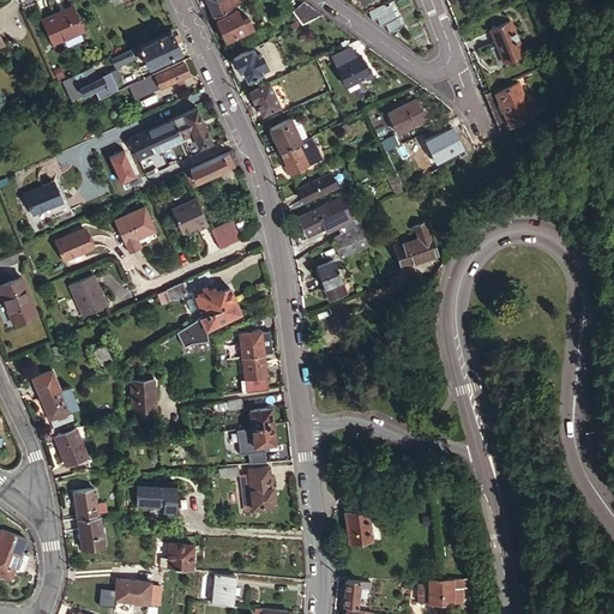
[(204,0),(214,18),(247,2),(246,0),(204,0)]
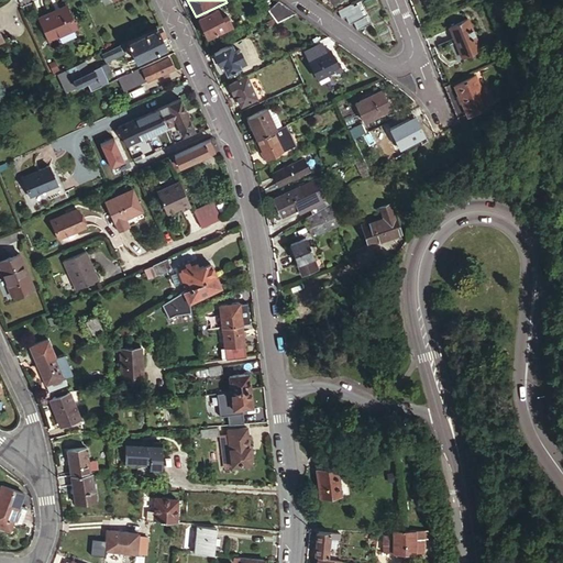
[(275,24),(296,15),(278,2),(267,10),(275,24)]
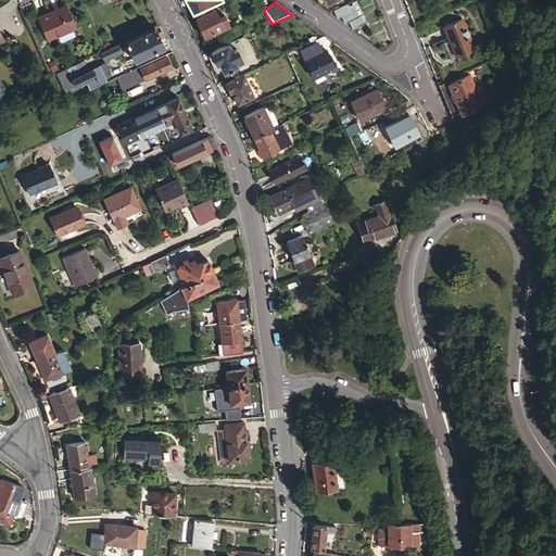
[(351,3),(336,10),(340,19),(343,17),(346,24),(352,23),(355,32),(371,26),(367,17),(362,20),(356,7),(352,9),(351,3)]
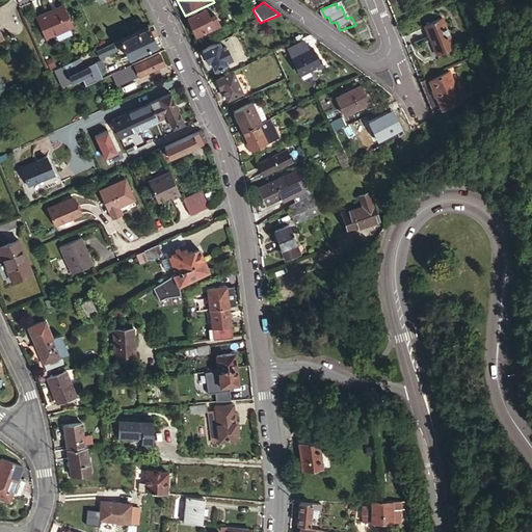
[(71,27),(60,4),(32,18),(43,40),(71,27)]
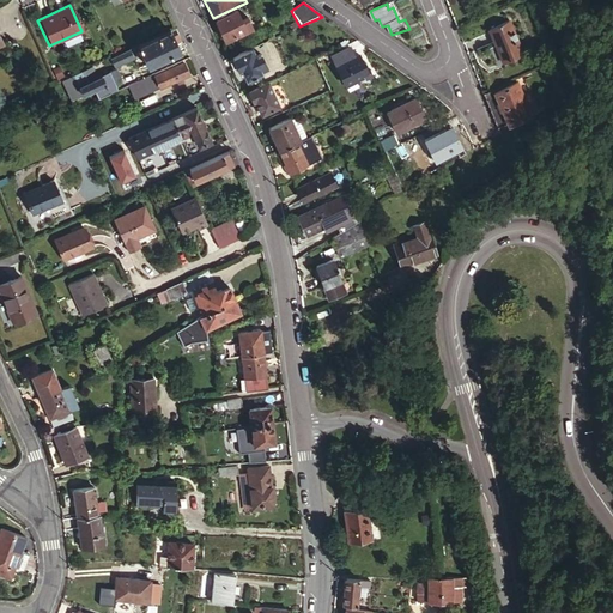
[(241,23),(236,12),(214,22),(225,44),(252,31),(248,20),(241,23)]
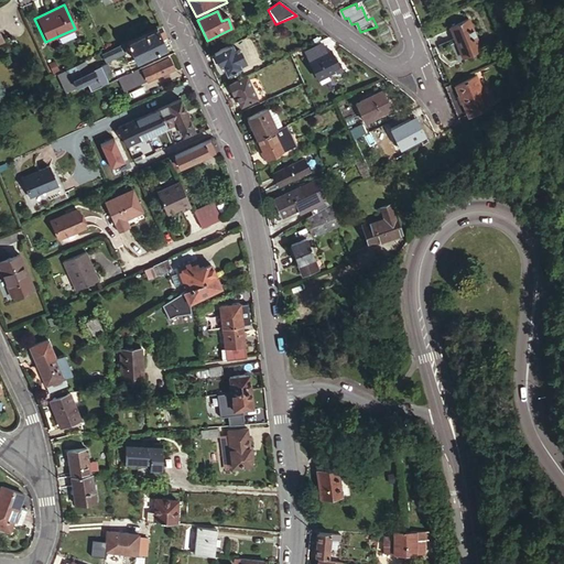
[(480,50),(468,21),(449,29),(463,58),(480,50)]
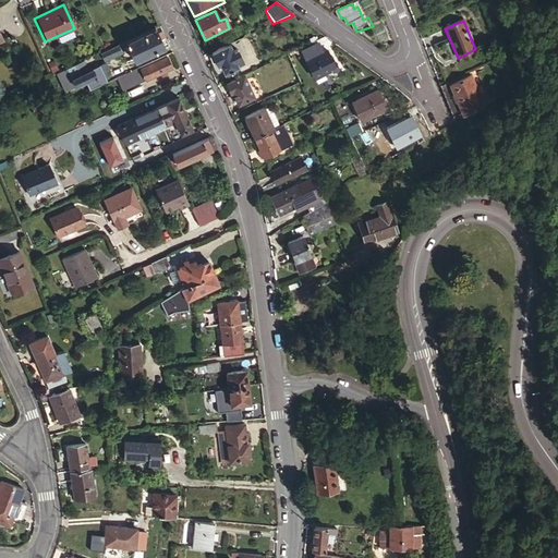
[(155,27),(125,40),(134,60),(162,47),(155,27)]
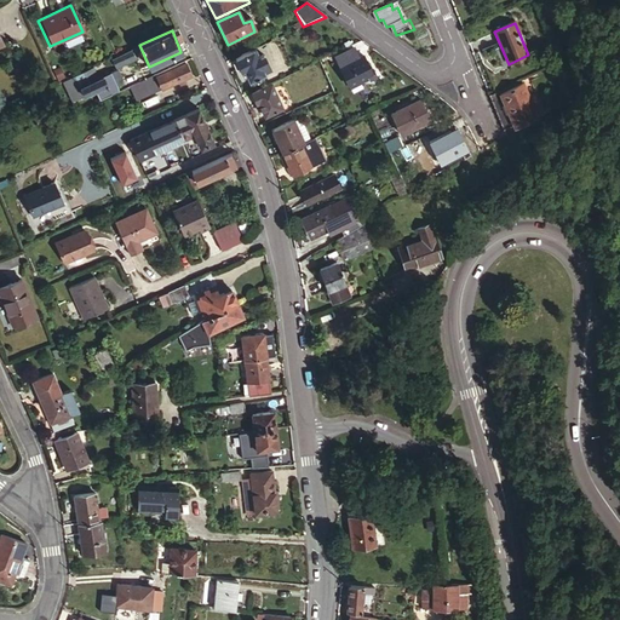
[(130,49),(115,56),(109,58),(114,67),(135,57),(130,49)]
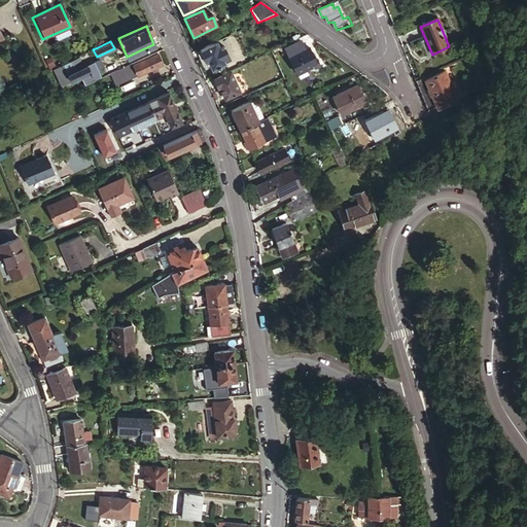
[(218,49),(215,43),(198,50),(204,63),(206,62),(210,70),(222,64),(222,63),(229,61),(222,48),(218,49)]
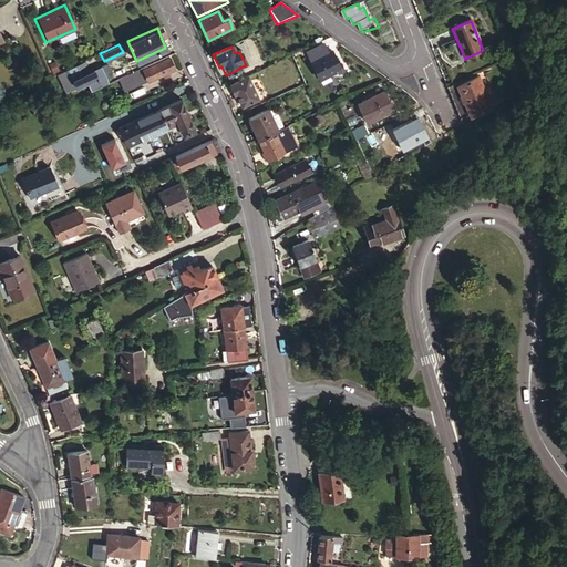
[(329,55),(325,47),(307,54),(319,81),(341,71),(332,53),(329,55)]
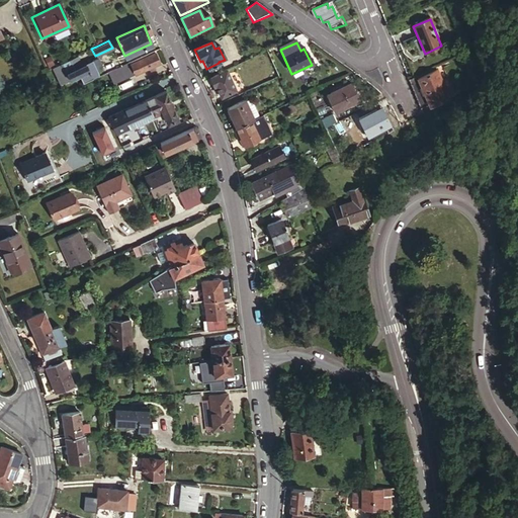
[(155,54),(130,65),(135,74),(152,67),(155,65),(159,63),(155,54)]
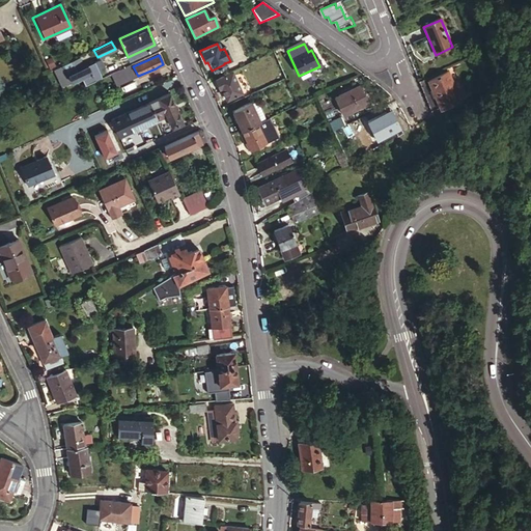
[(100,59),(83,66),(79,57),(53,68),(60,86),(89,73),(92,80),(100,77),(99,74),(100,66),(102,65),(100,59)]
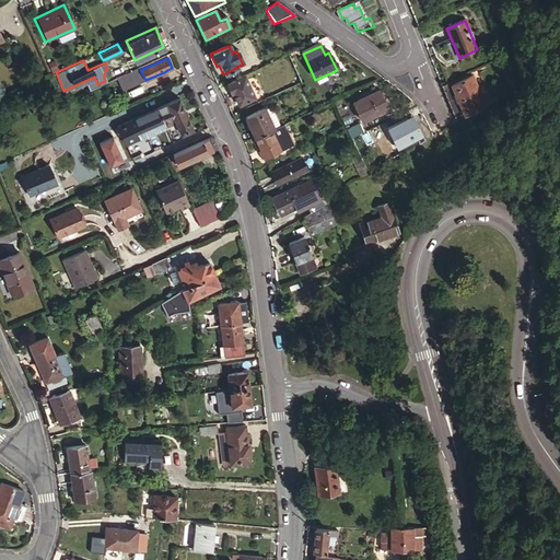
[(139,67),(129,71),(128,72),(133,85),(146,80),(140,70),(139,67)]
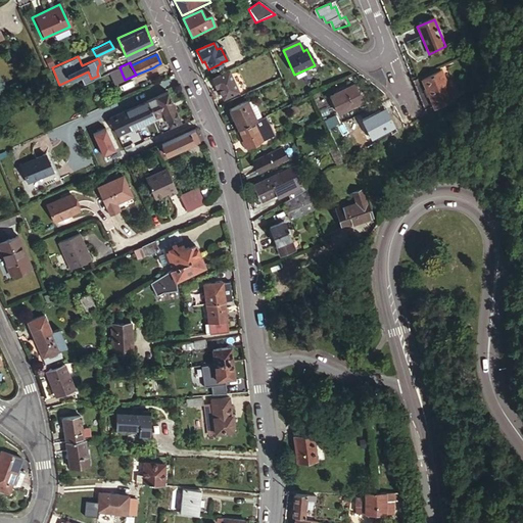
[(120,67),(109,73),(114,85),(125,80),(120,67)]
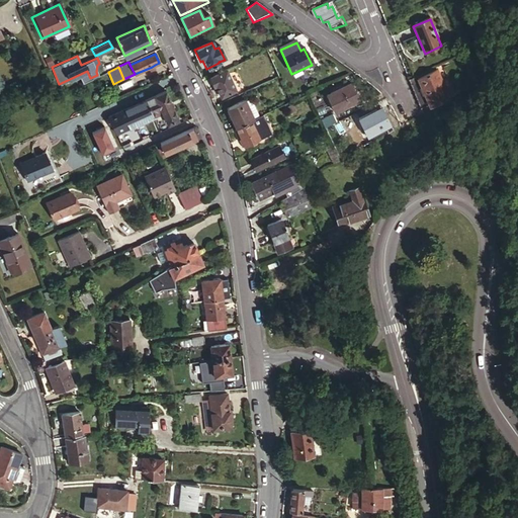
[(417,78),(430,105),(431,106),(450,96),(436,69),(417,78)]
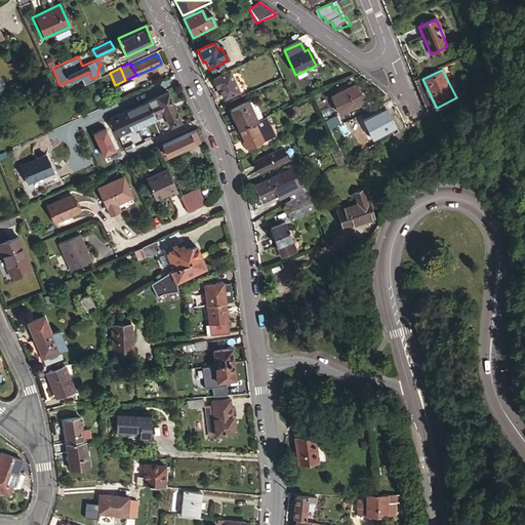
[(238,93),(228,72),(210,80),(215,90),(217,89),(223,101),(238,93)]
